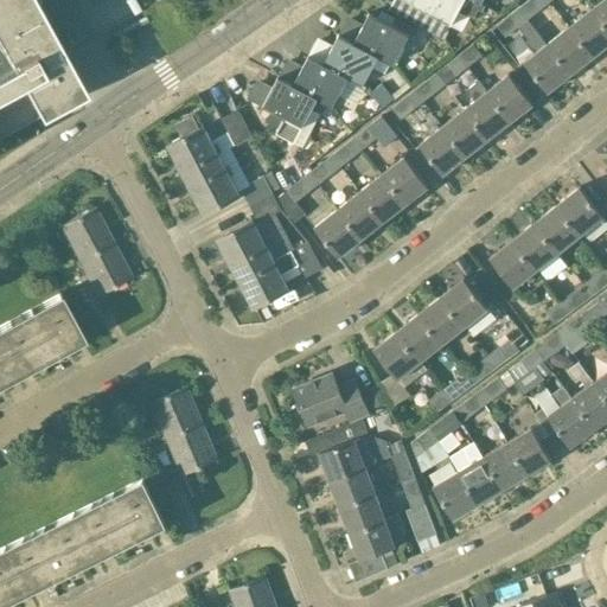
[(0,0),(0,115),(69,78),(58,58),(65,53),(56,37),(34,48),(8,0),(0,0)]
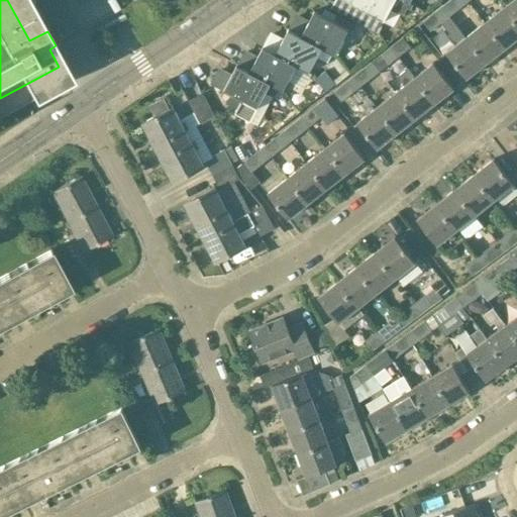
[(336,0),(332,9),(378,32),(384,20),(385,21),(391,9),(404,16),(408,8),(411,10),(413,5),(410,3),(403,0),(336,0)]
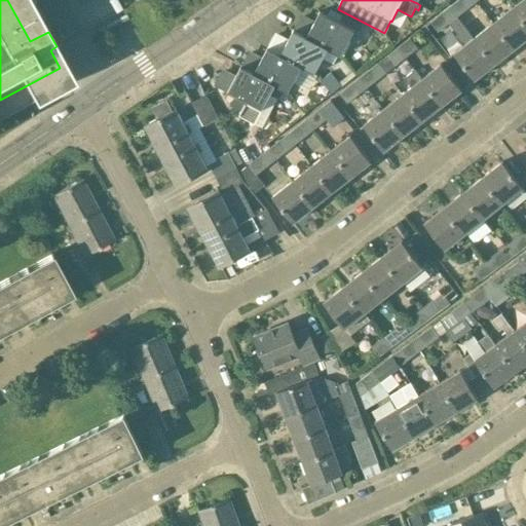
[(457,17),(477,2),(475,0),(458,0),(450,7),(457,17)]
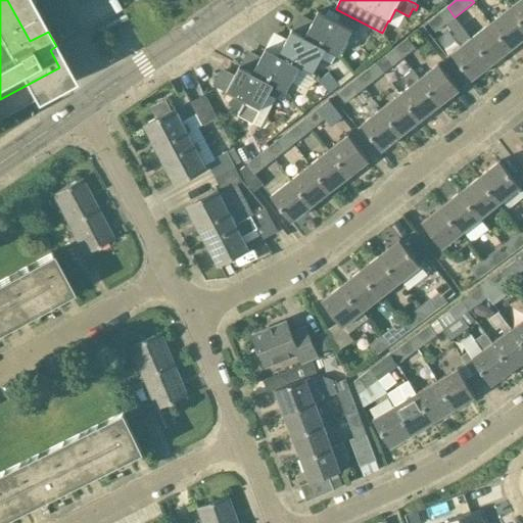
[(522,0),(520,0),(510,8),(522,26),(522,0)]
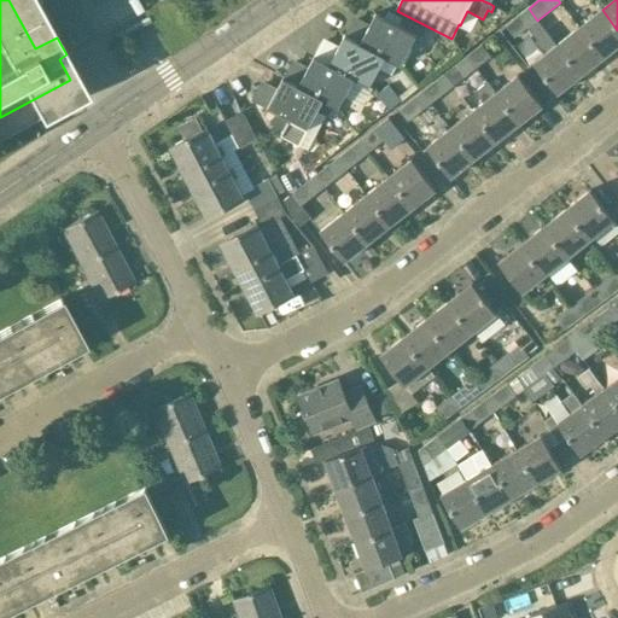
[(514,39),(537,21),(529,9),(506,27),(514,39)]
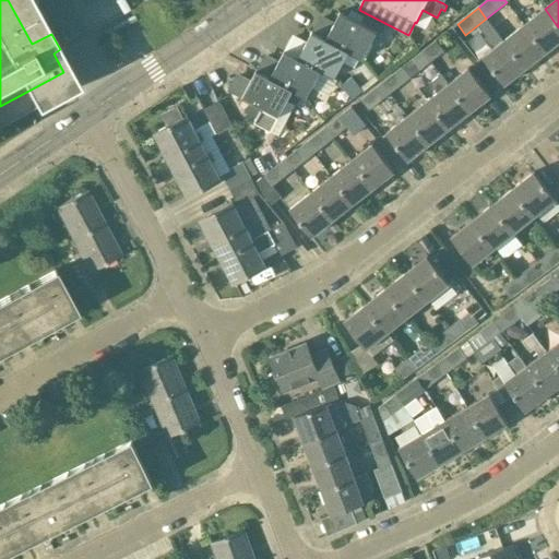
[(558,27),(545,9),(524,25),(546,52),(558,42),(558,27)]
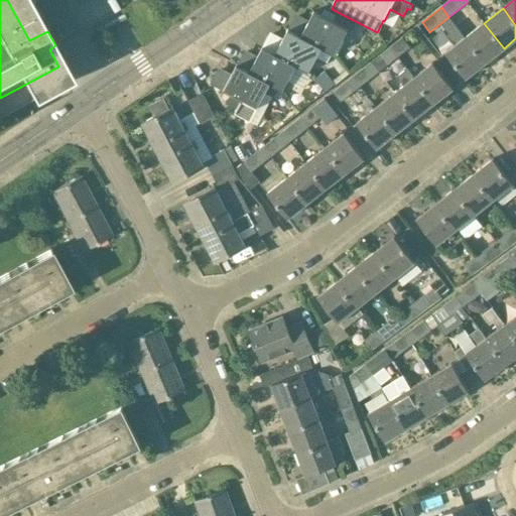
[(293,19),(287,31),(320,48),(334,55),(347,29),(313,12),(306,26),(293,19)]
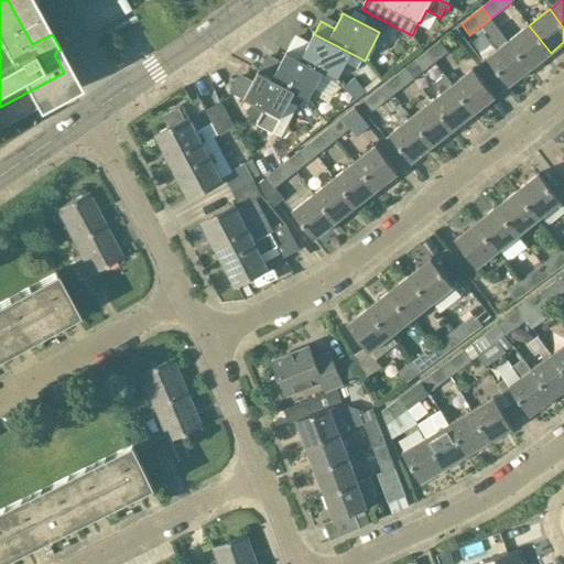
[(529,25),(508,41),(530,68),(551,53),(529,25)]
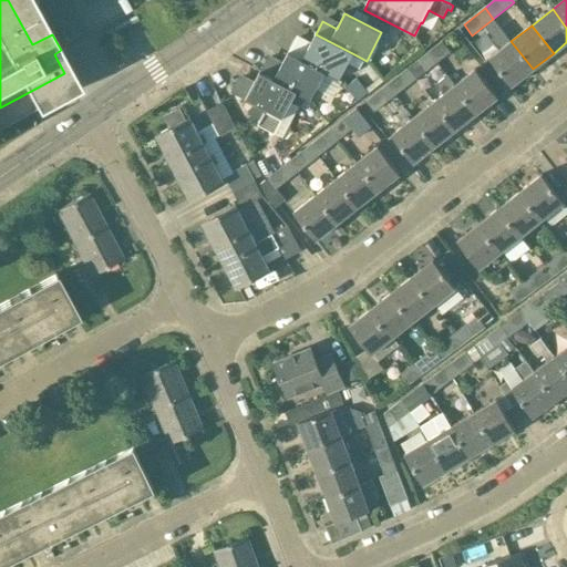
[(295,40),(288,54),(323,72),(338,80),(352,53),(316,34),(308,48),(295,40)]
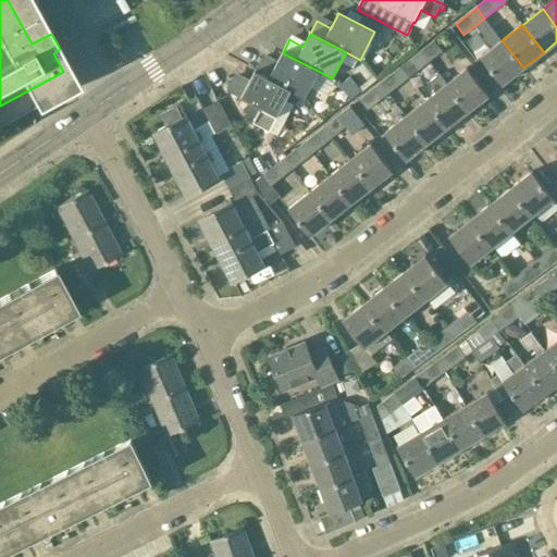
[(434,39),(420,50),(429,62),(443,51),(434,39)]
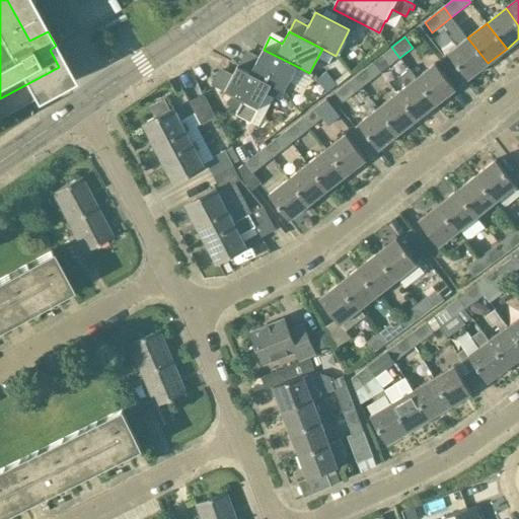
[(468,78),(488,63),(467,38),(448,53),(468,78)]
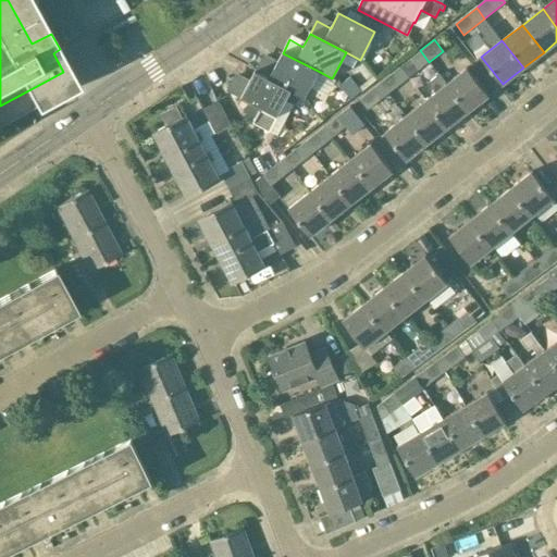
[(400,65),(400,66),(409,77),(429,62),(420,50),(420,51),(417,48),(398,62),(400,65)]
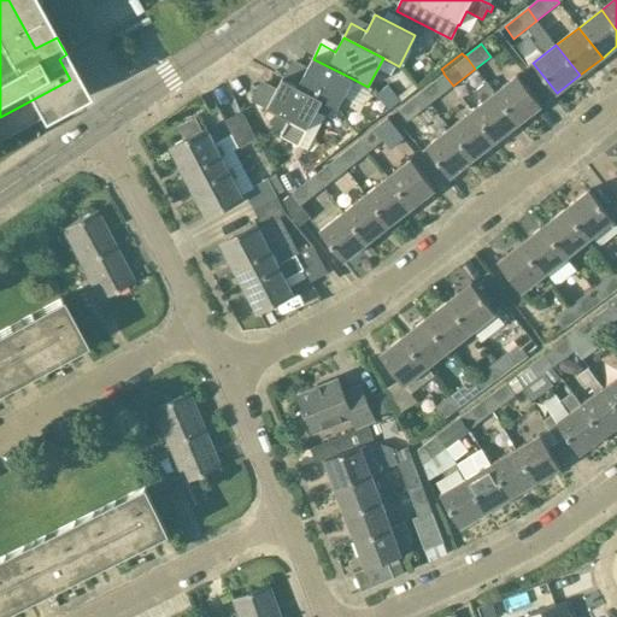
[(336,107),(352,78),(313,59),(305,74),(289,65),(282,78),(322,99),(321,100),(336,107)]
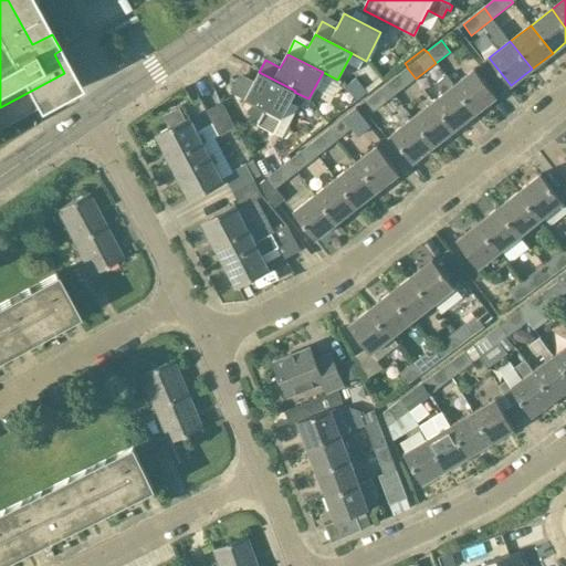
[(395,95),(416,79),(407,67),(386,84),(395,95)]
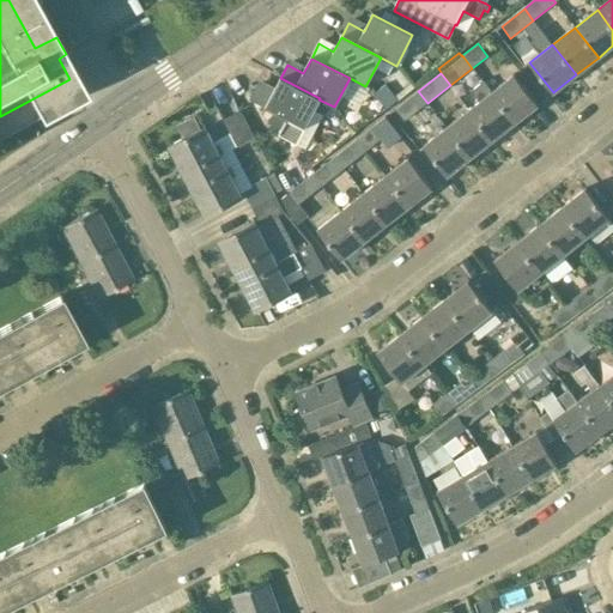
[(514,74),(492,92),(516,122),(538,105),(514,74)]
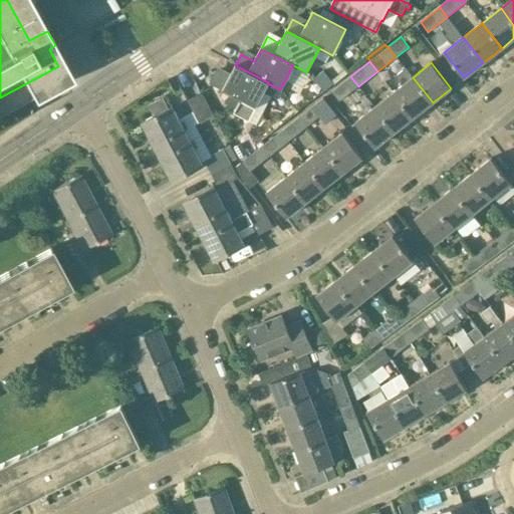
[(255,107),(267,83),(268,82),(235,65),(228,78),(215,71),(209,83),(231,94),(241,100),(236,110),(234,113),(248,120),(255,107)]
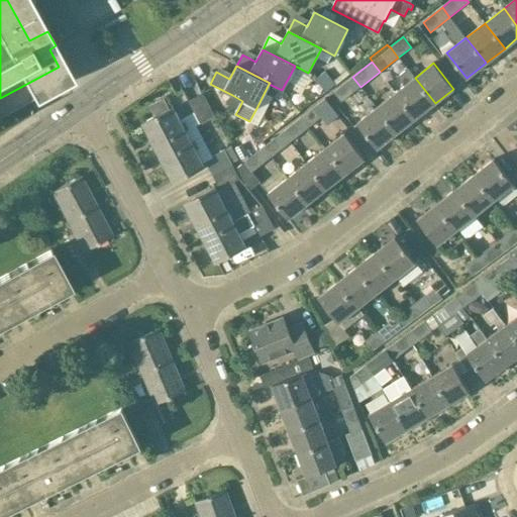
[(398,76),(405,86),(396,93),(415,118),(435,103),(415,78),(408,69),(398,76)]
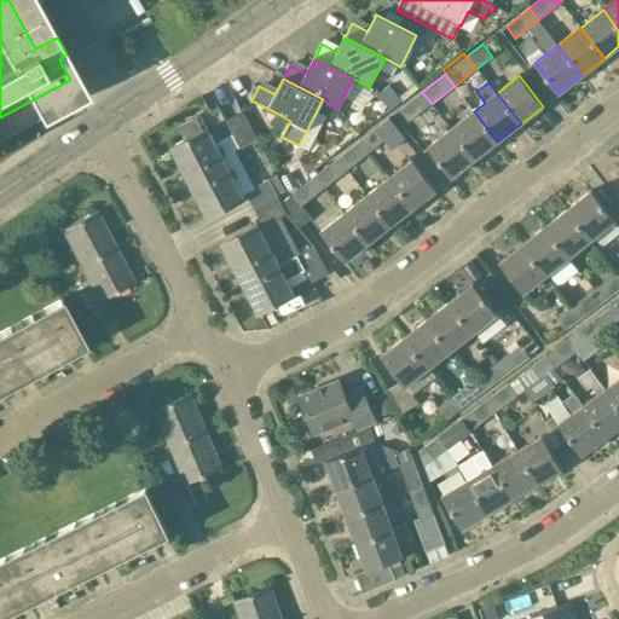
[(409,122),(432,104),(422,92),(399,110),(409,122)]
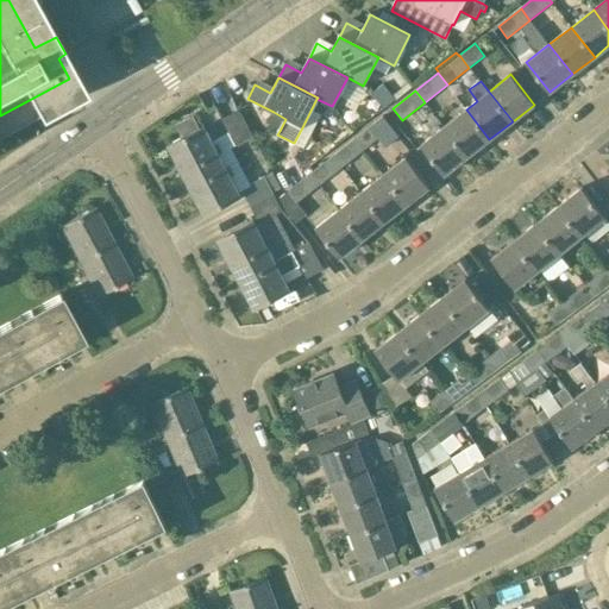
[(221,119),(237,146),(253,137),(239,110),(221,119)]
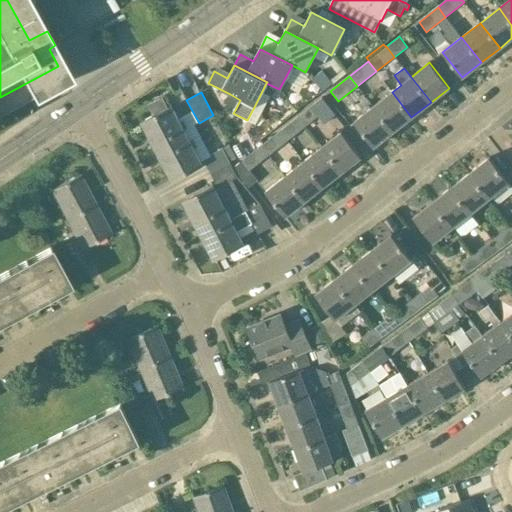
[(392,92),(373,106),(393,132),(411,117),(392,92)]
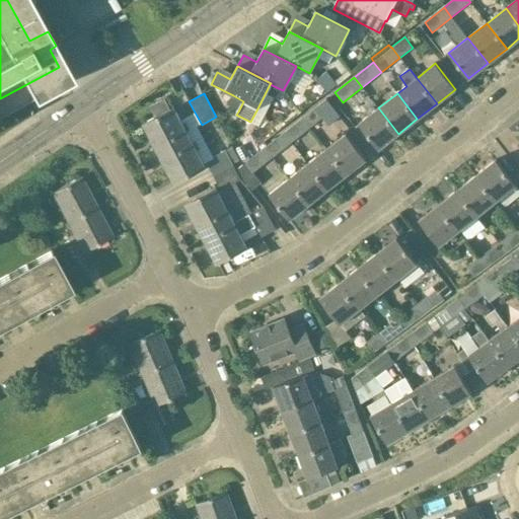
[(233,95),(227,105),(238,112),(243,101),(233,95)]
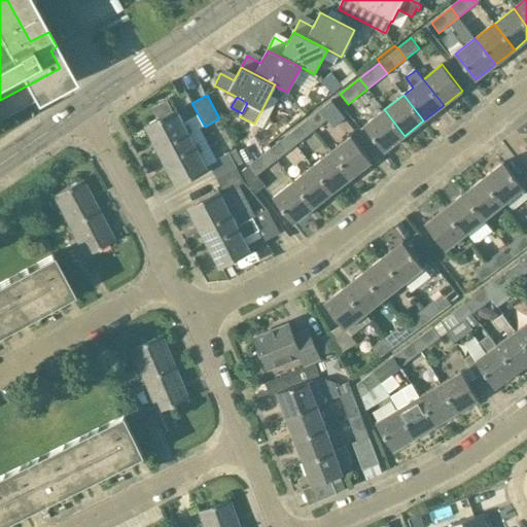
[(330,101),(308,120),(316,130),(322,137),(345,118),(330,101)]
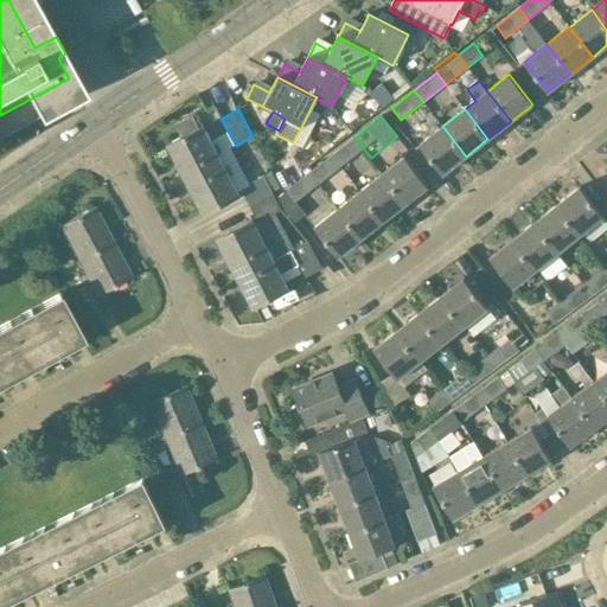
[(443,174),(466,157),(442,126),(420,144),(443,174)]
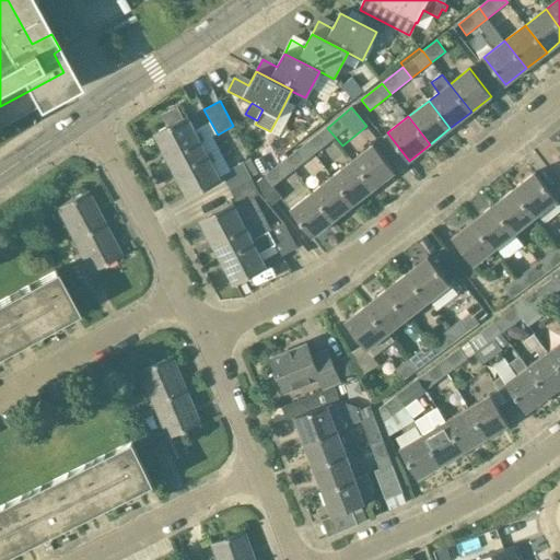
[(155,133),(174,172),(188,164),(183,152),(201,142),(188,117),(155,133)]
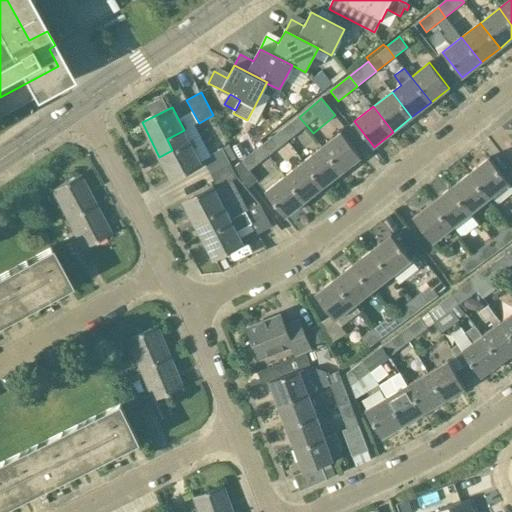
[(307,126),(299,117),(298,116),(280,131),(287,141),(307,126)]
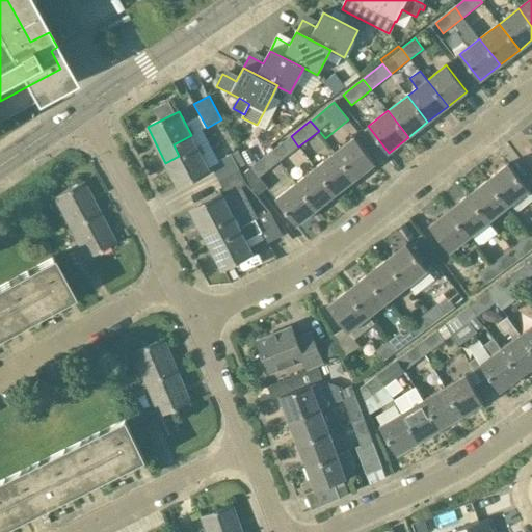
[(209,171),(191,135),(174,144),(179,156),(165,163),(178,187),(209,171)]
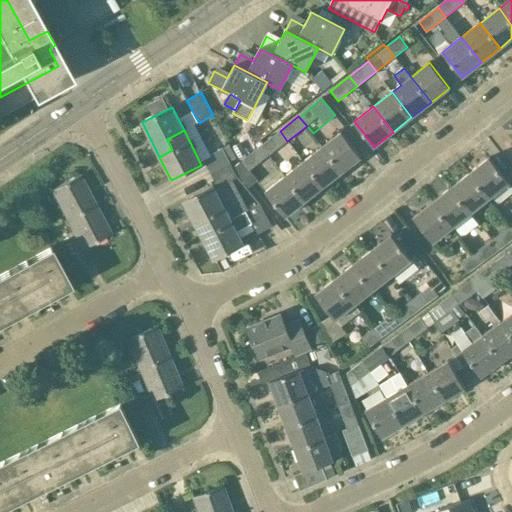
[(268,156),(287,141),(280,131),(273,137),(271,134),(258,144),(260,146),(268,156)]
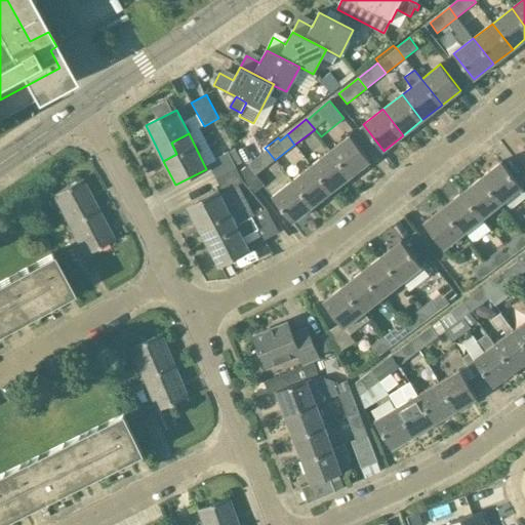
[(350,135),(330,151),(351,176),(370,161),(350,135)]
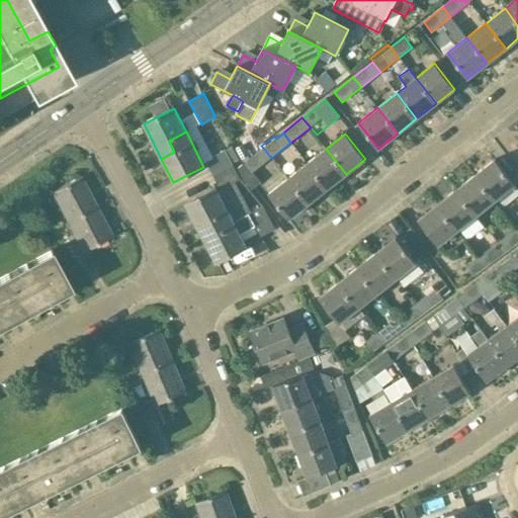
[(206,161),(213,175),(232,165),(235,170),(238,174),(239,174),(236,170),(240,167),(236,162),(240,160),(233,146),(224,150),(222,146),(210,151),(213,157),(206,161)]
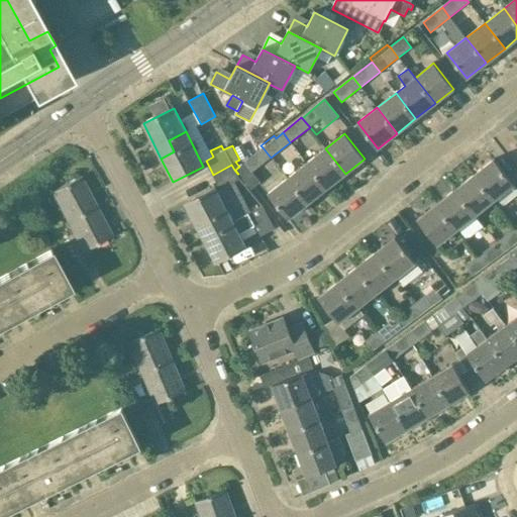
[(253,172),(271,158),(263,147),(245,162),(253,172)]
